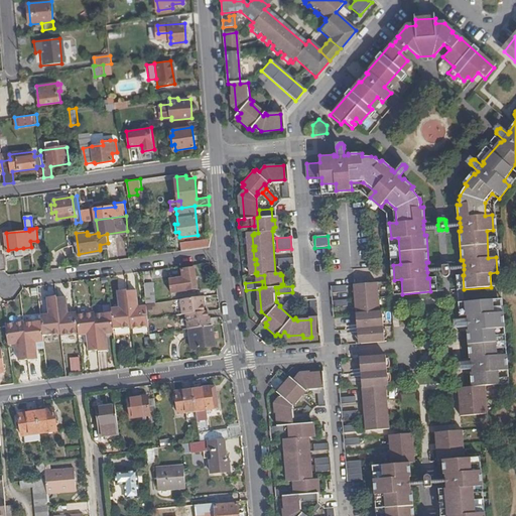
[(210,247),(212,238),(180,243),(181,250),(210,247)]
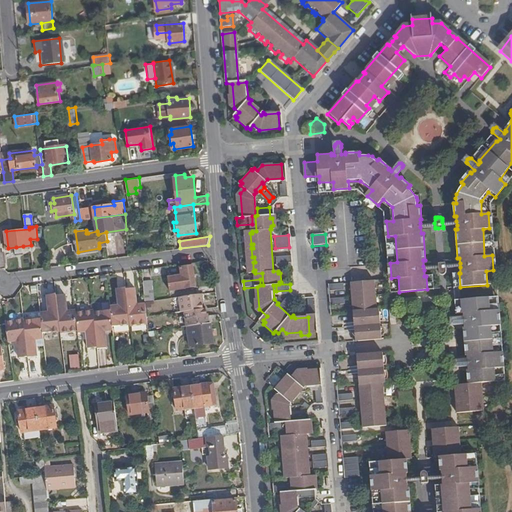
[(438,264),(437,265),(438,269),(438,270),(439,273),(441,273),(443,273),(445,271),(446,268),(446,264),(446,261),(442,261),(438,262),(438,264)]
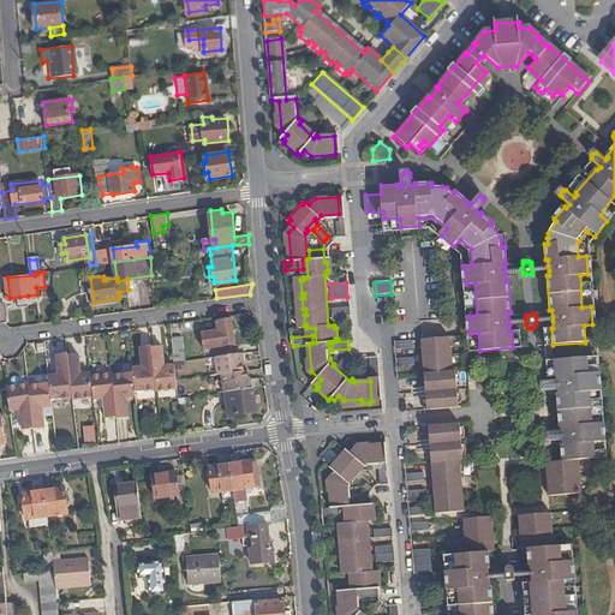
[(204,347),(236,344),(233,318),(218,320),(219,329),(202,332),(204,347)]
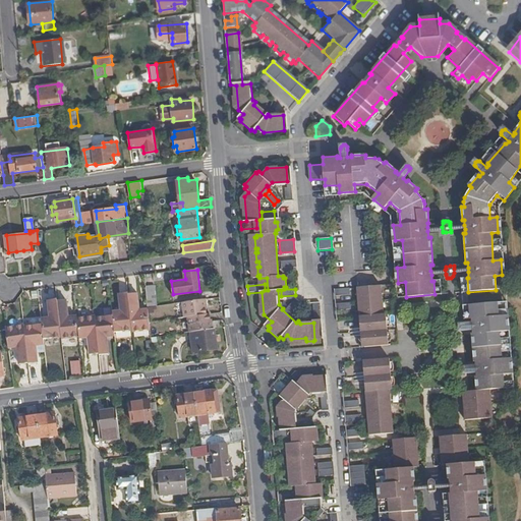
[(359,315),(362,316),(365,345),(388,344),(388,342),(390,342),(391,339),(392,336),(390,331),(384,332),(384,326),(389,325),(389,324),(389,320),(389,316),(386,316),(386,313),(384,313),(381,285),(357,287),(359,315)]
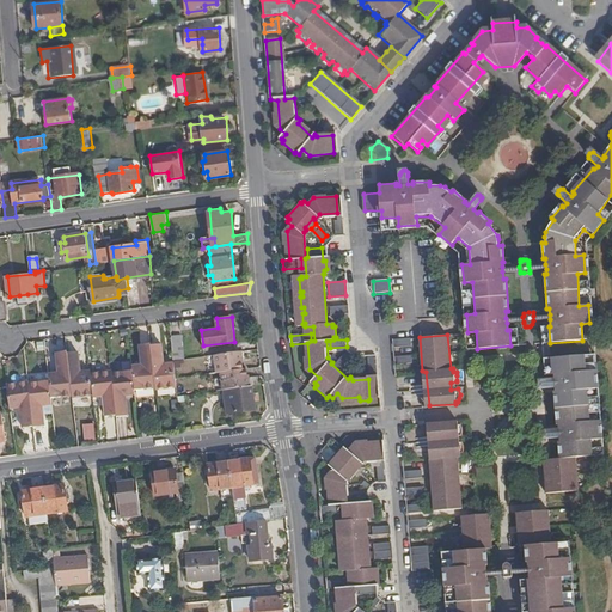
[(183,336),(172,337),(175,356),(175,360),(185,359),(183,336)]
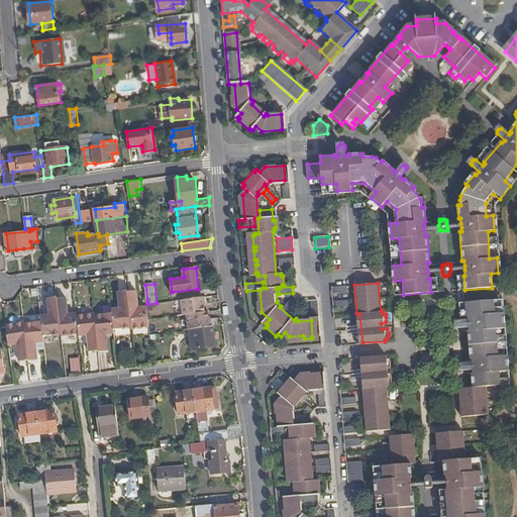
[(126,286),(126,285),(117,286),(119,303),(110,304),(111,307),(114,329),(132,327),(126,286)]
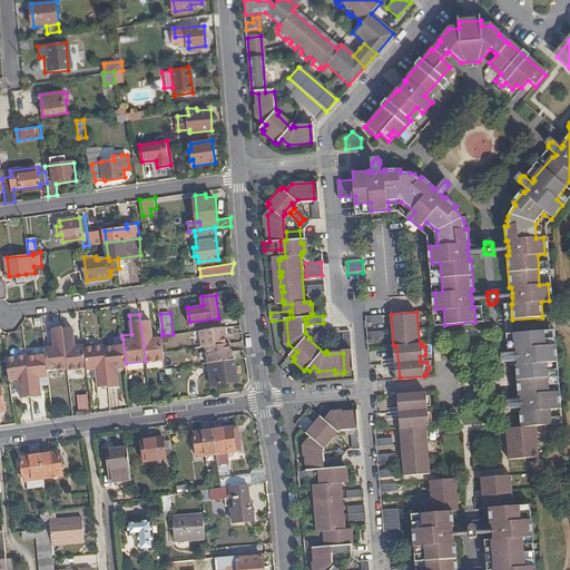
[(163,335),(163,332),(151,333),(149,314),(139,315),(146,361),(146,363),(165,360),(161,335),(163,335)]
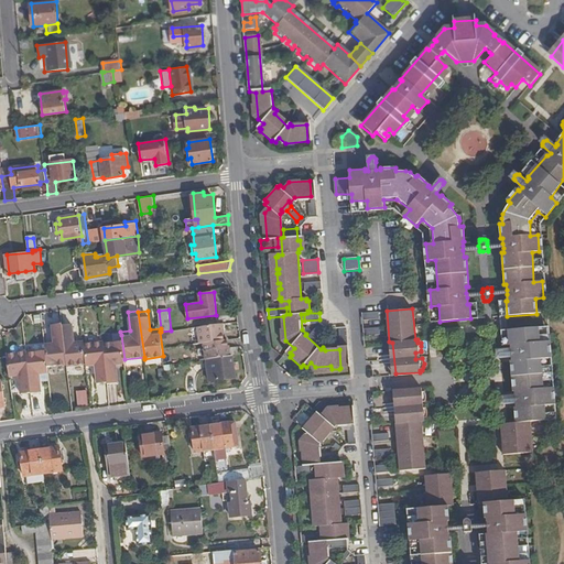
[(46,366),(65,364),(60,324),(60,323),(51,324),(53,343),(43,345),(44,350),(46,366)]
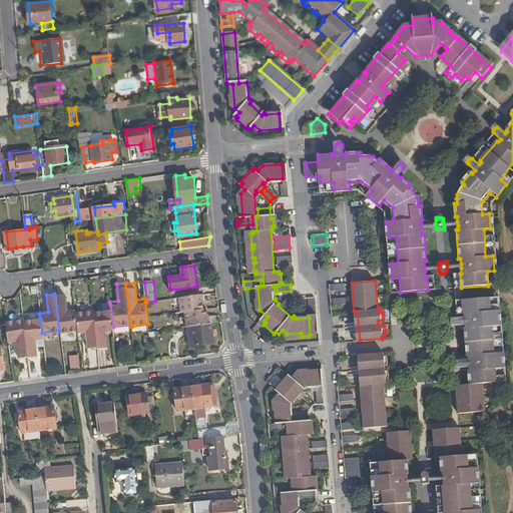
[(59,331),(59,333),(76,331),(74,310),(66,311),(63,294),(54,295),(59,331)]
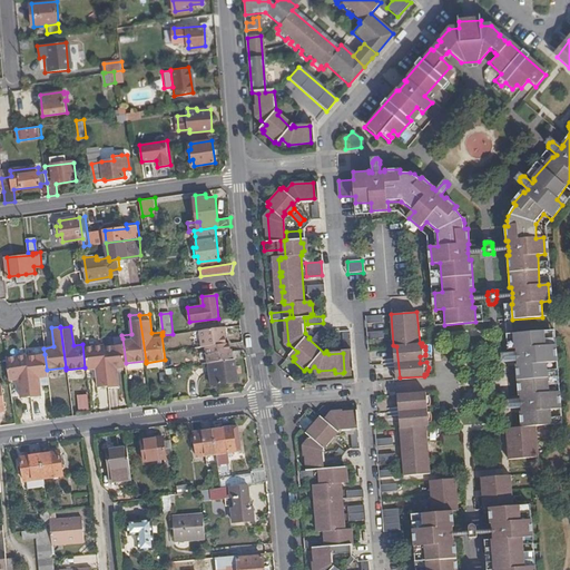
[(227,342),(224,326),(200,330),(203,345),(206,345),(227,342)]
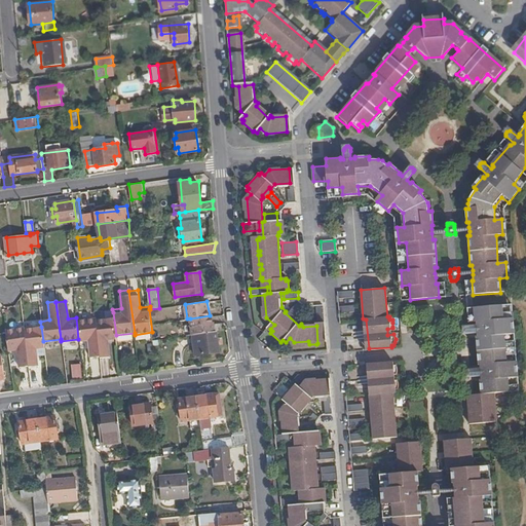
[(305,308),(300,303),(290,314),(295,318),(305,308)]
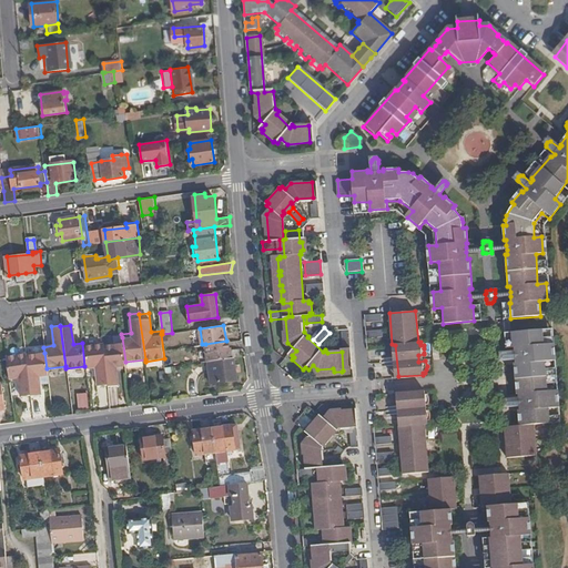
[(543,330),(511,333),(513,348),(516,348),(516,352),(507,352),(504,353),(503,355),(504,358),(506,361),(510,361),(517,359),(517,364),(516,364),(514,364),(516,394),(519,393),(520,397),(513,397),(509,398),(507,399),(507,403),(508,405),(510,406),(520,405),(520,408),(517,408),(519,426),(503,427),(505,457),(534,455),(531,425),(549,423),(548,407),(556,407),(555,391),(547,391),(545,362),(553,361),(551,344),(544,345),(543,330)]
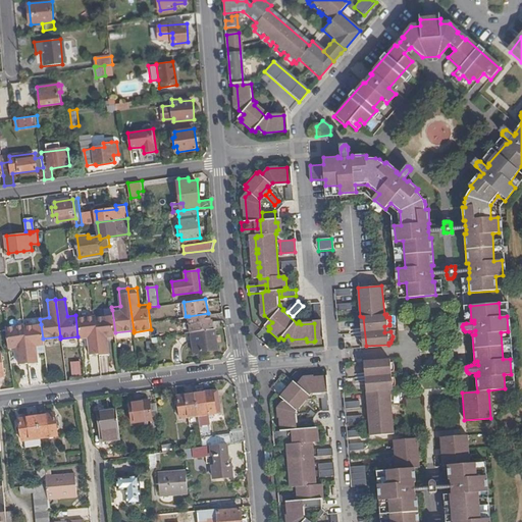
[(106,337),(115,335),(115,332),(112,310),(94,313),(99,355),(99,356),(108,355),(106,337)]
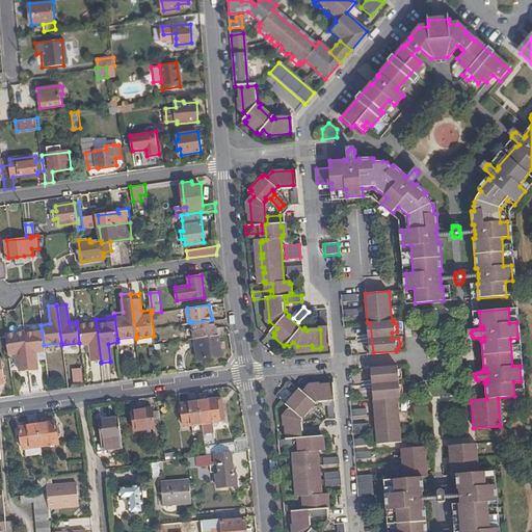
[(79,343),(80,345),(89,344),(91,363),(101,362),(96,319),(95,317),(76,320),(77,321),(79,343)]
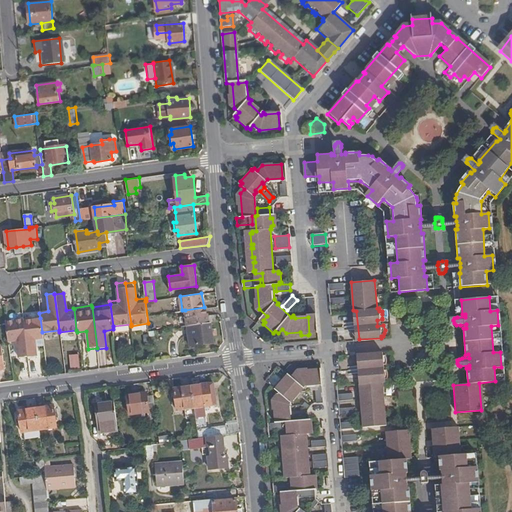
[(206,307),(204,307),(185,310),(188,325),(209,322),(206,307)]
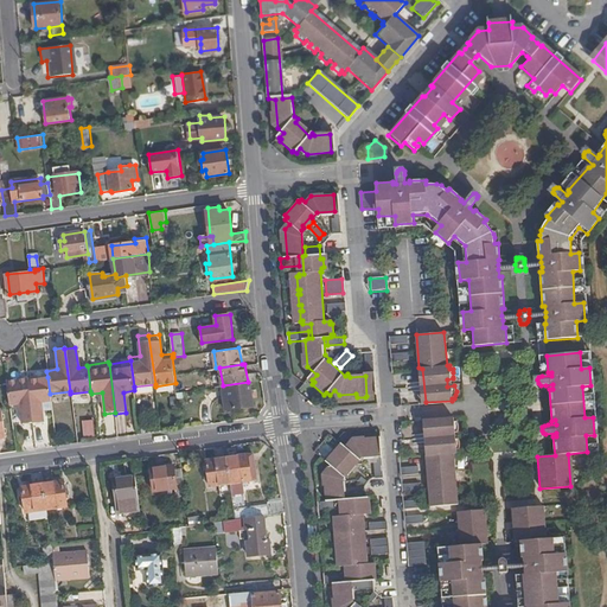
[(39,402),(51,401),(50,394),(48,377),(26,379),(32,422),(32,423),(42,422),(39,402)]
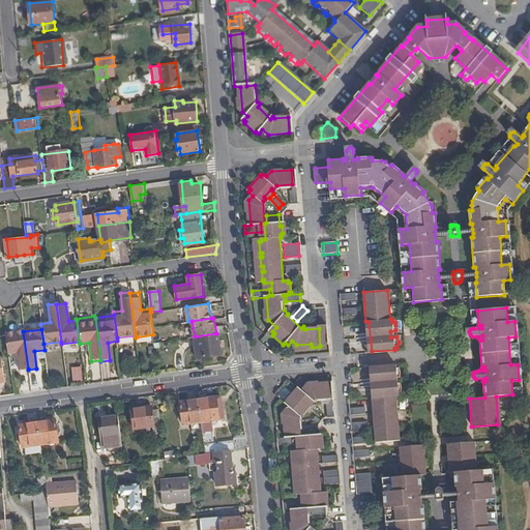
[(5,335),(8,353),(18,352),(20,370),(28,369),(23,331),(23,330),(7,332),(5,332),(5,335)]
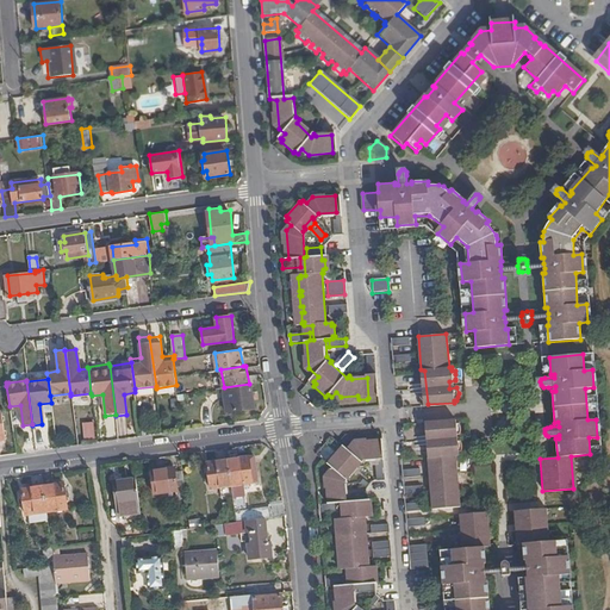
[(255,406),(251,384),(249,384),(224,387),(226,410),(255,406)]
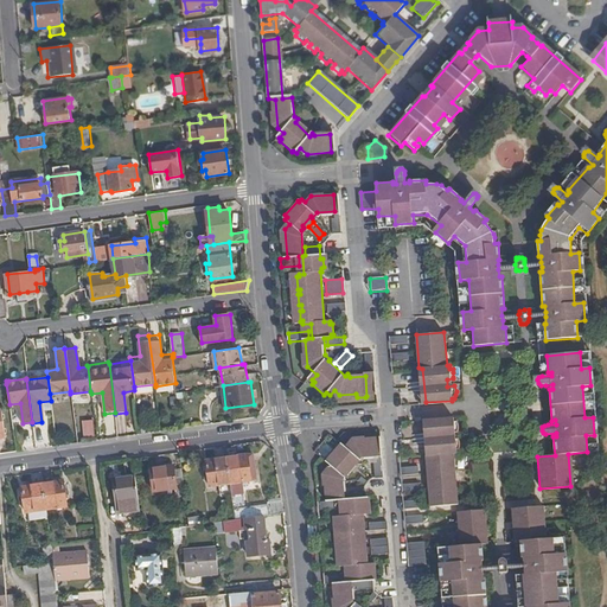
[(454,422),(454,419),(427,421),(430,457),(427,457),(430,506),(458,504),(453,453),(457,453),(457,451),(460,449),(460,446),(460,441),(458,439),(452,439),(452,433),(457,432),(459,429),(459,427),(458,423),(457,422),(454,422)]
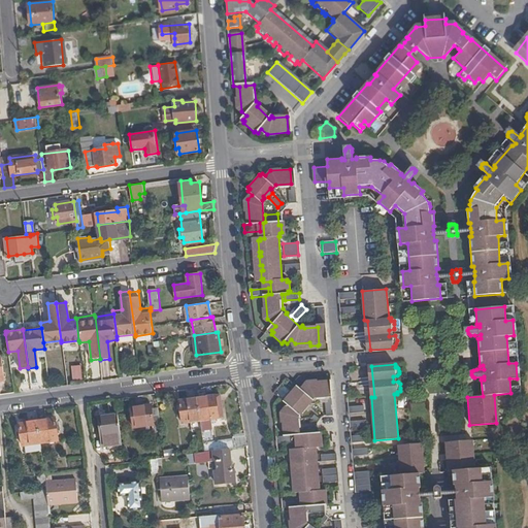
[(286,501),(286,508),(291,508),(293,527),(309,527),(310,527),(306,523),(305,507),(308,507),(308,513),(323,512),(322,505),(324,505),(323,502),(325,502),(324,494),(323,494),(322,492),(319,492),(316,450),(319,450),(319,447),(321,447),(320,436),(318,437),(318,433),(317,433),(316,427),(302,429),(302,434),(300,434),(298,415),(300,411),(298,409),(306,399),(308,402),(310,400),(329,398),(328,382),(305,384),(301,389),(297,387),(295,389),(293,387),(285,396),(287,398),(285,401),(289,404),(285,410),(286,436),(282,436),(282,443),(294,442),(294,435),(297,435),(297,442),(297,449),(297,450),(297,452),(295,452),(296,463),(298,463),(298,468),(296,468),(297,476),(299,476),(299,483),(297,483),(298,491),(300,491),(301,500),(301,506),(299,507),(299,500),(286,501)]
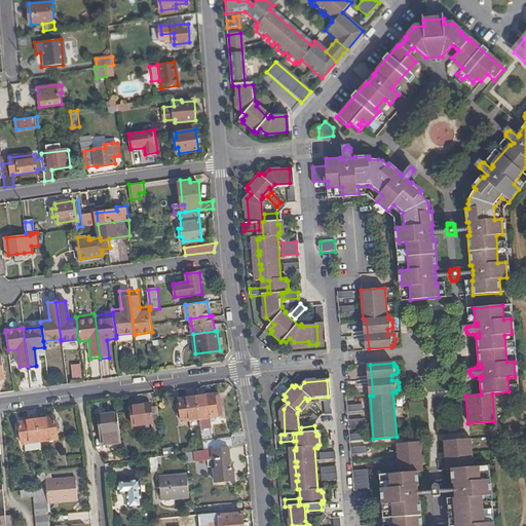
[(215,395),(196,397),(199,419),(204,418),(208,417),(218,416),(215,395)]
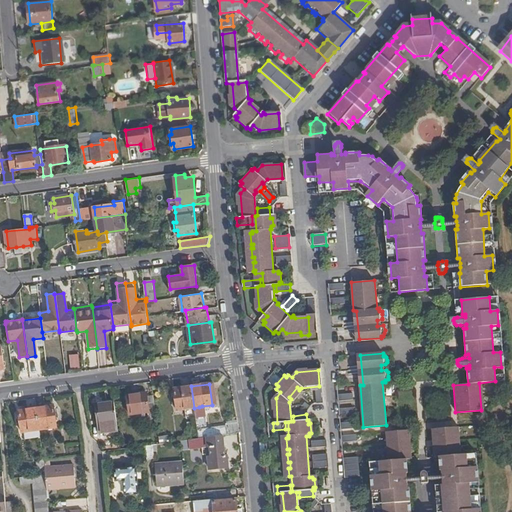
[(194,408),(191,386),(174,388),(177,410),(185,409),(194,408)]
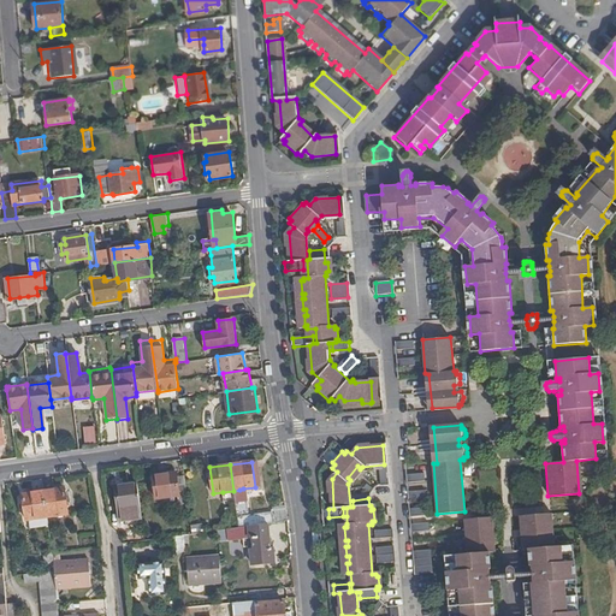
[(176,472),(150,475),(154,501),(179,497),(179,492),(187,492),(184,477),(177,477),(176,472)]
